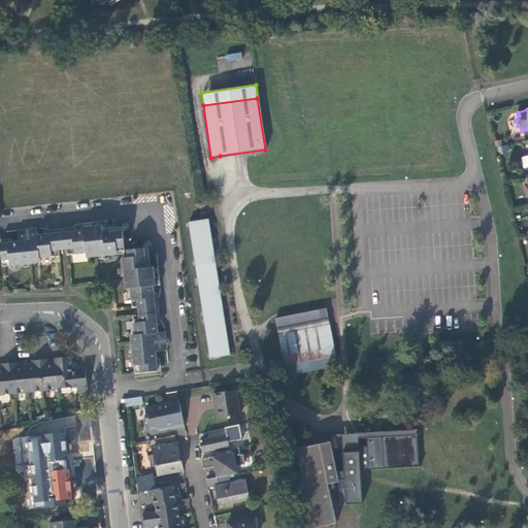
[(209,219),(201,221),(219,326),(223,355),(230,354),(209,219)]
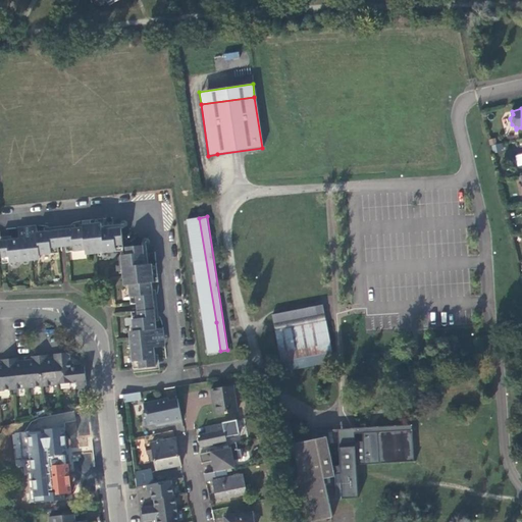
[(206,354),(220,351),(216,322),(199,218),(185,220),(206,354)]
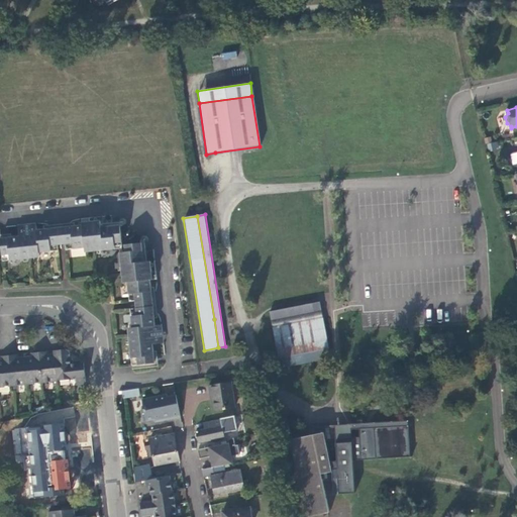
[(135,302),(136,302),(152,301),(151,288),(150,282),(157,281),(157,273),(151,274),(150,263),(142,264),(141,255),(141,244),(121,246),(120,226),(110,227),(101,228),(100,222),(95,222),(90,223),(90,218),(82,219),(83,225),(70,227),(64,227),(65,242),(67,242),(68,249),(87,247),(95,246),(96,251),(120,249),(122,275),(126,275),(128,284),(129,301),(129,303),(135,302)]
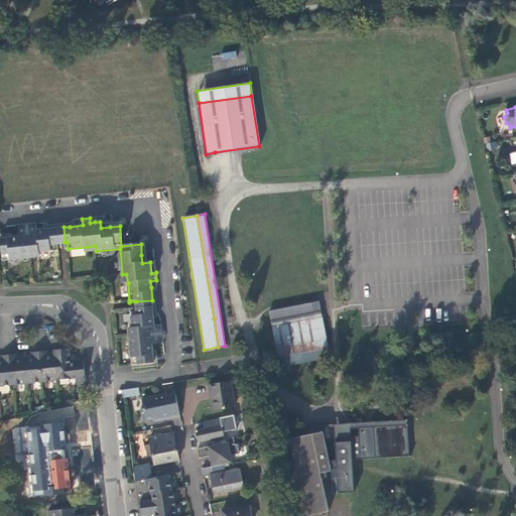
[(57,245),(55,228),(49,228),(41,229),(37,230),(36,223),(28,224),(28,228),(18,229),(19,236),(14,237),(7,237),(1,238),(3,260),(31,257),(30,253),(39,252),(57,250),(57,245)]
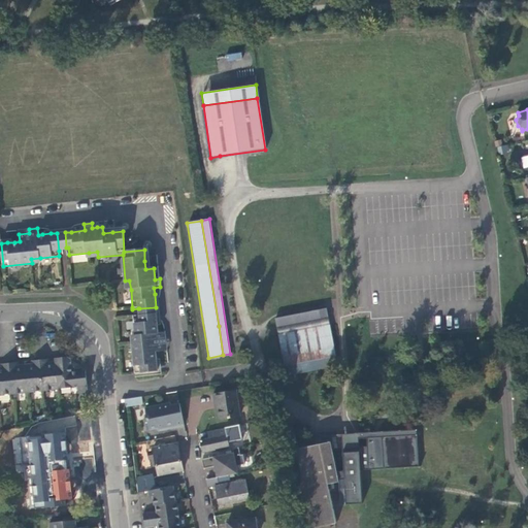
[(62,233),(57,233),(59,251),(64,250),(64,248),(66,248),(65,232),(62,233)]
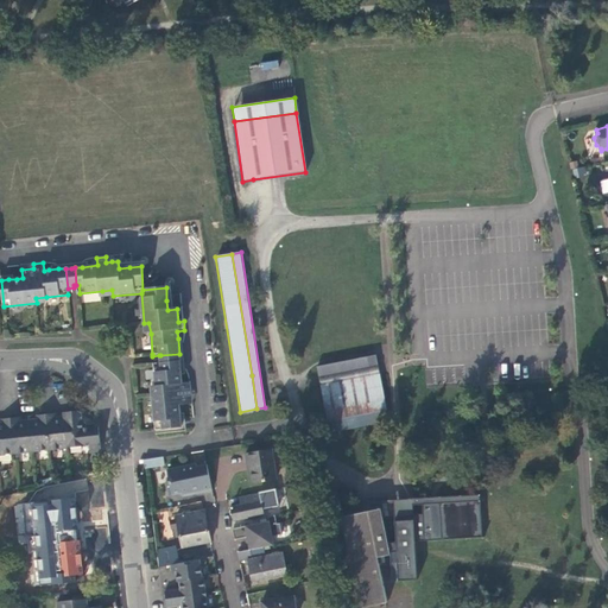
[(179,354),(160,355),(159,355),(159,356),(160,360),(160,365),(179,362),(179,361),(179,359),(179,354)]
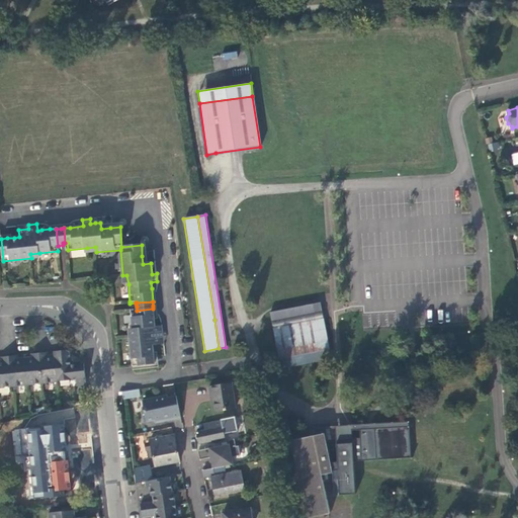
[(270,312),(272,320),(323,311),(321,301),(270,312)]
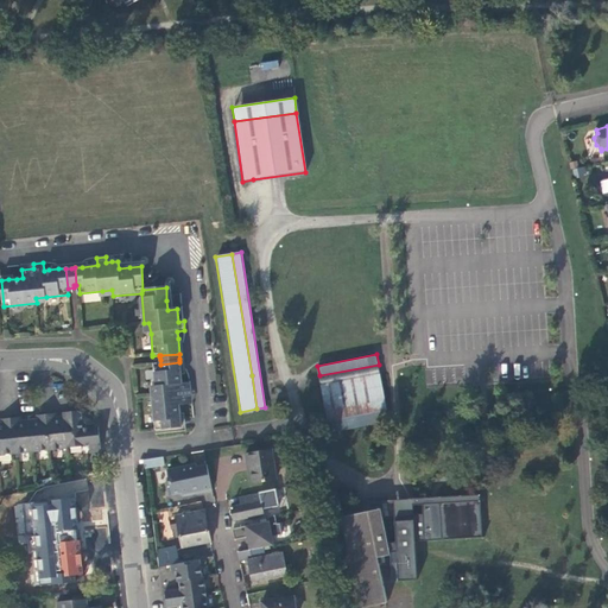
[(152,398),(154,429),(157,429),(158,434),(164,432),(181,431),(179,419),(178,407),(187,407),(185,394),(191,393),(190,384),(182,385),(181,373),(179,362),(160,365),(153,365),(156,387),(157,398),(152,398)]
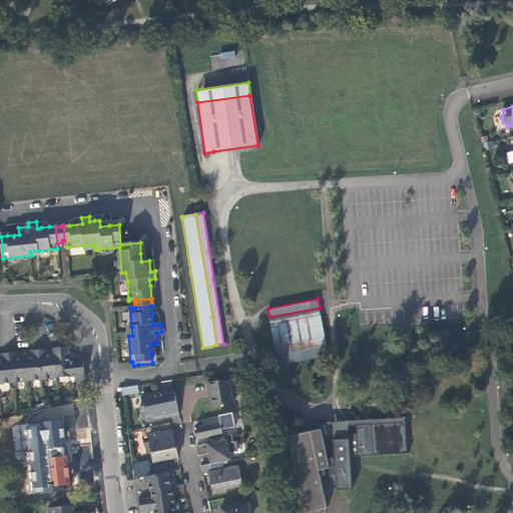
[(321,316),(320,308),(270,317),(271,325),(321,316)]
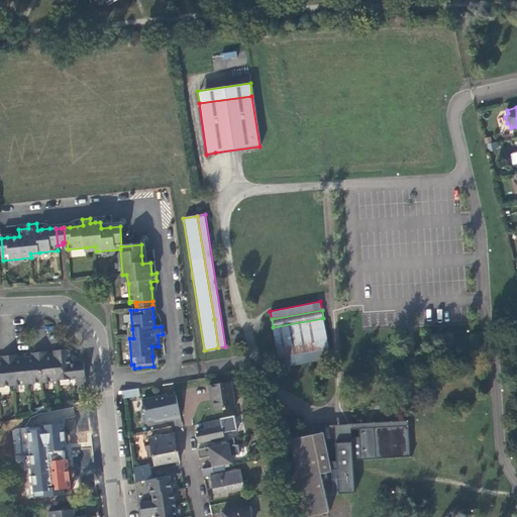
[(329,348),(323,318),(273,327),(279,357),(280,357),(329,348)]
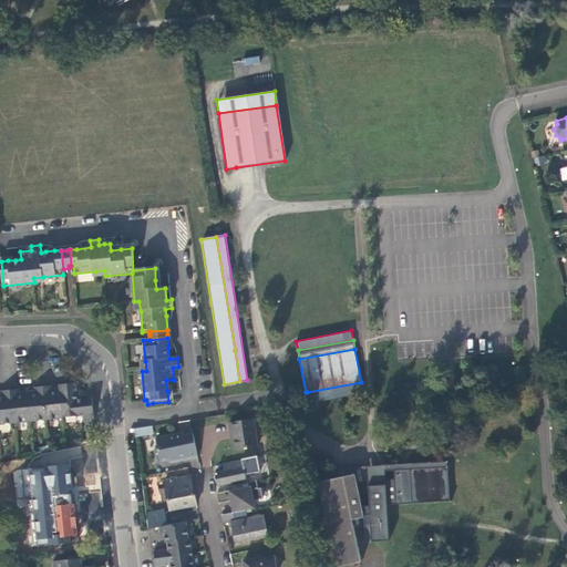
[(361,382),(307,392),(308,402),(362,392),(361,382)]
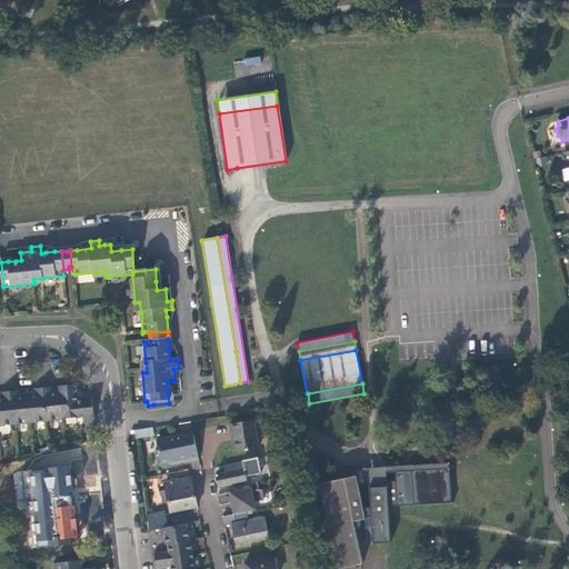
[(79,395),(79,387),(75,385),(61,386),(62,391),(66,419),(82,417),(86,417),(96,416),(93,399),(87,399),(80,400),(79,395)]
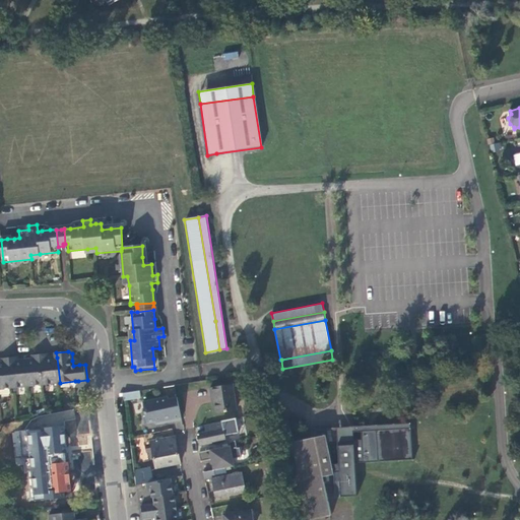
[(50,358),(50,353),(41,354),(45,384),(60,383),(57,358),(53,358),(50,358)]
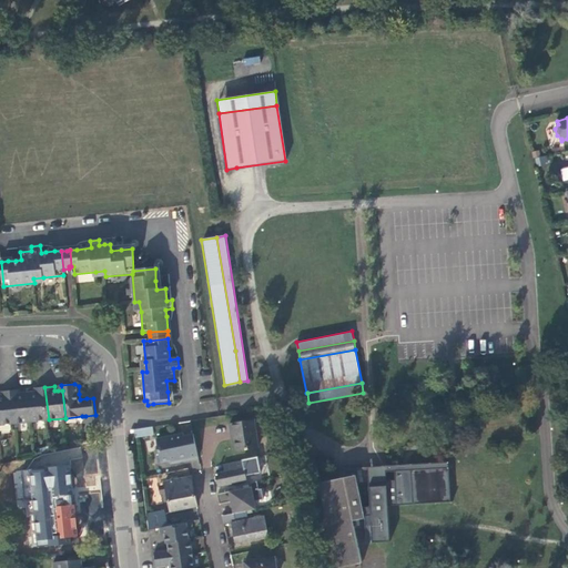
[(32,422),(49,419),(44,387),(37,388),(37,393),(33,393),(29,394),(32,422)]
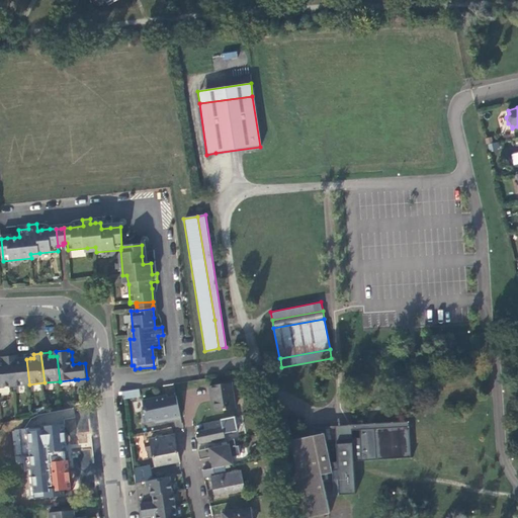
[(19,360),(19,355),(10,356),(13,386),(29,384),(26,359),(22,359),(19,360)]
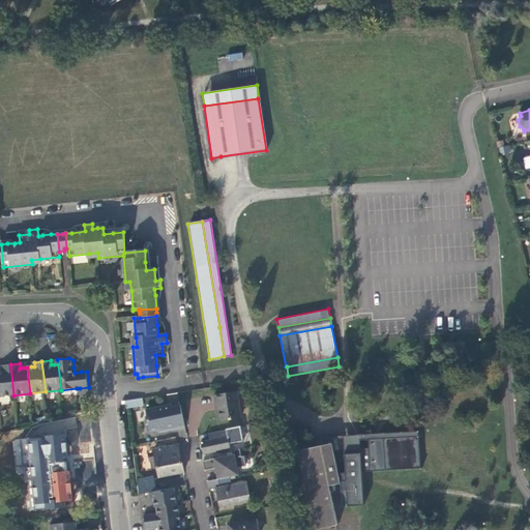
[(0,396),(13,395),(10,364),(3,365),(3,370),(0,371),(0,370),(0,396)]
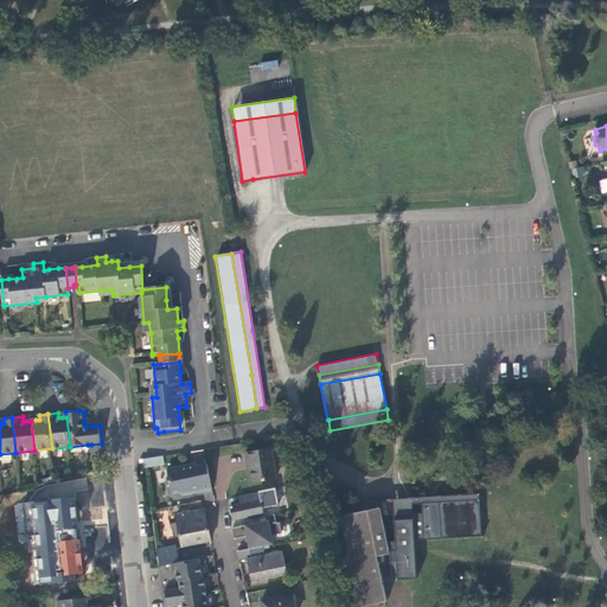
[(276,479),(272,449),(248,453),(249,462),(250,462),(254,483),(276,479)]
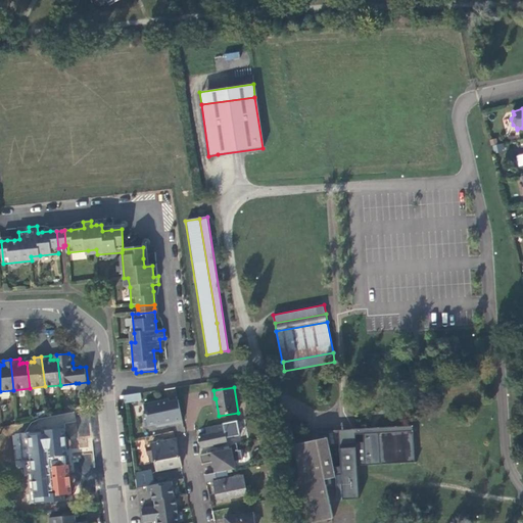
[(138,400),(137,393),(125,395),(127,402),(138,400)]
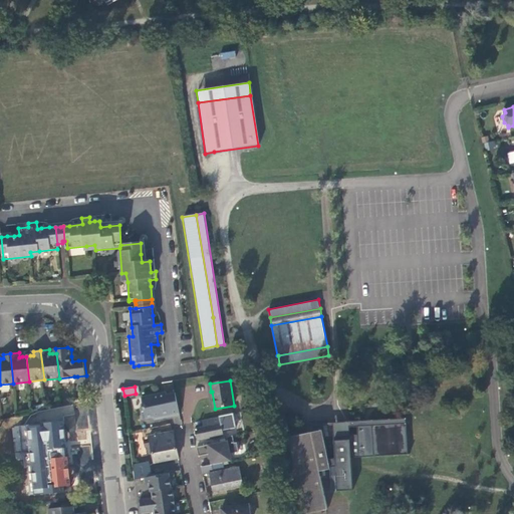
[(163,418),(182,414),(176,392),(167,394),(167,392),(143,398),(145,408),(143,409),(145,420),(157,417),(157,418),(163,417),(163,418)]
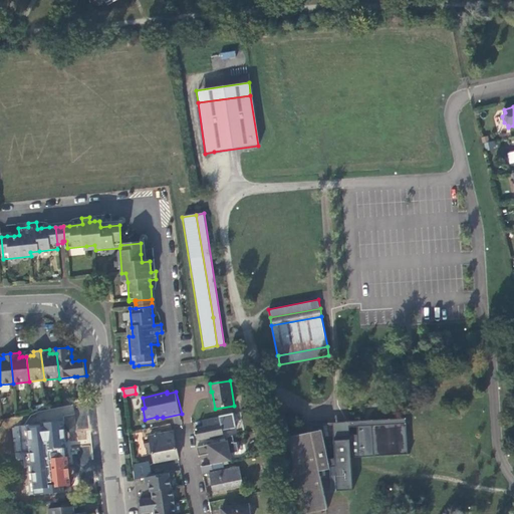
[(25,425),(12,427),(21,498),(73,491),(64,417),(74,416),(73,405),(43,411),(35,413),(30,416),(27,421),(25,425)]
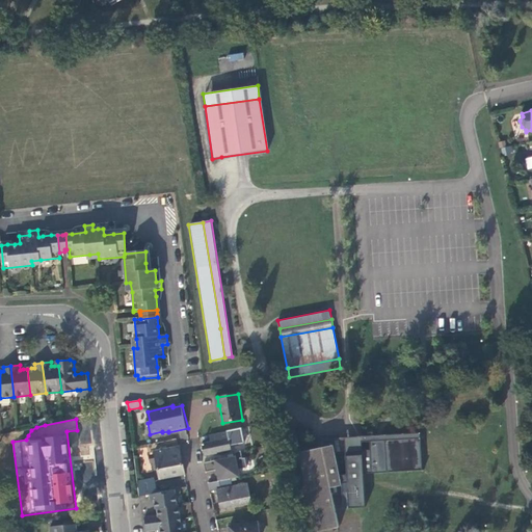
[(208,454),(233,449),(230,431),(212,434),(214,441),(205,443),(208,454)]
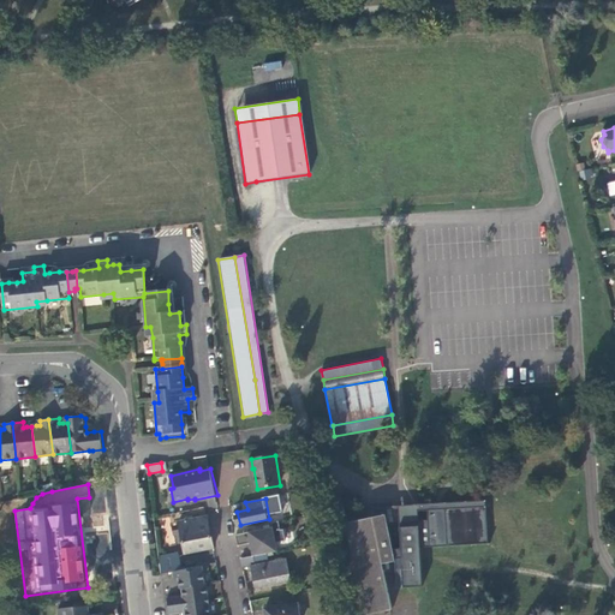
[(372,517),(346,523),(365,614),(392,609),(384,572),(390,572),(389,562),(396,561),(396,560),(401,559),(402,587),(422,586),(421,548),(489,543),(488,506),(427,509),(428,520),(412,520),(399,521),(400,548),(393,550),(393,549),(392,549),(383,506),(371,507),(372,517)]
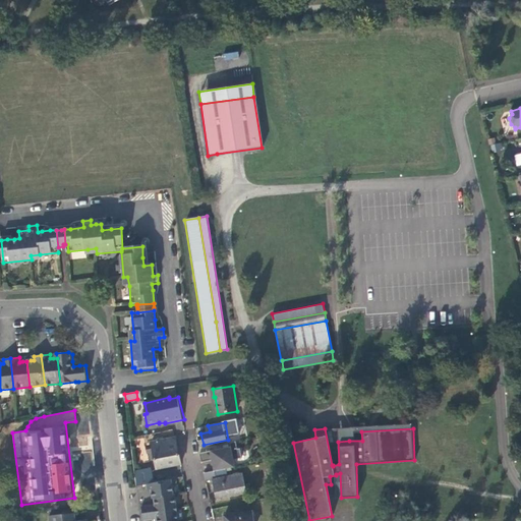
[(159,467),(183,463),(178,436),(176,437),(154,441),(155,443),(147,444),(149,452),(156,450),(159,467)]
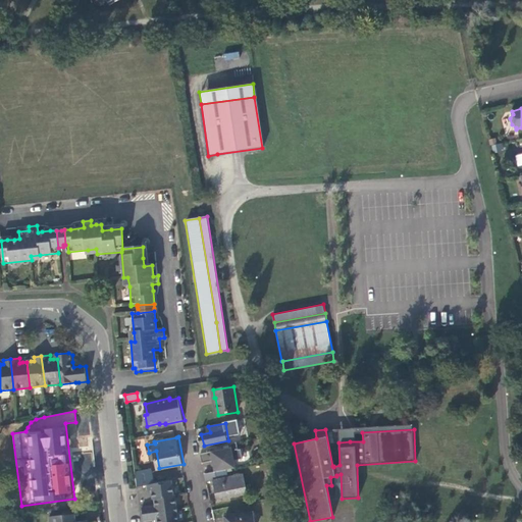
[(243,457),(241,448),(239,449),(237,441),(232,442),(233,447),(202,453),(204,462),(216,459),(218,461),(216,464),(217,470),(226,468),(236,467),(235,459),(243,457)]
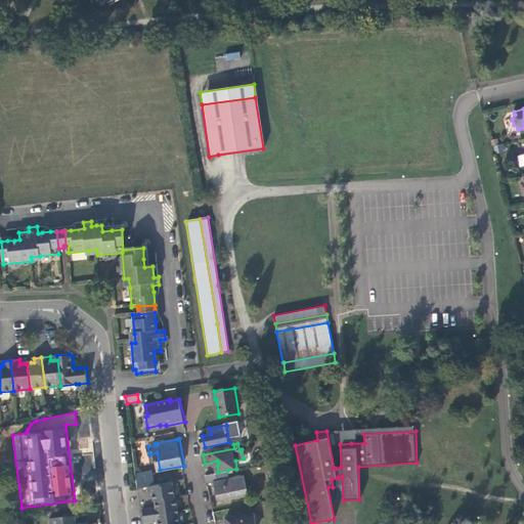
[(264,447),(267,463),(274,462),(271,445),(264,447)]
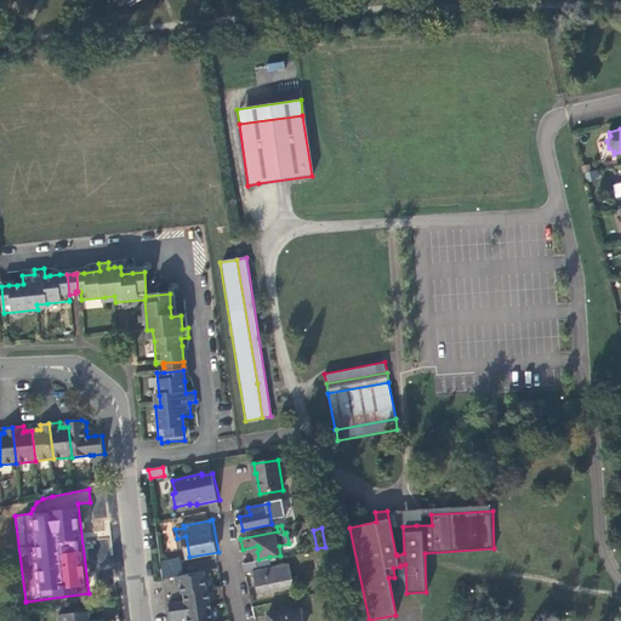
[(320,567),(329,565),(326,552),(318,553),(320,567)]
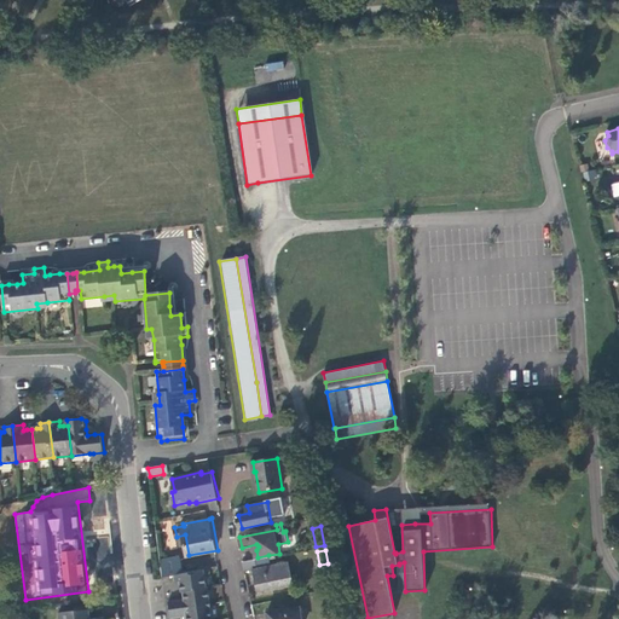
[(181,554),(163,557),(165,576),(175,573),(185,571),(181,554)]
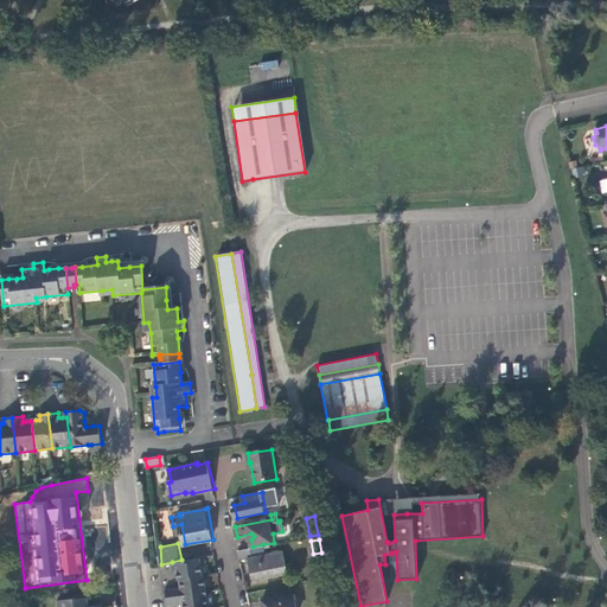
[(253,547),(240,549),(242,560),(251,558),(255,579),(289,572),(286,551),(266,556),(263,544),(253,547)]
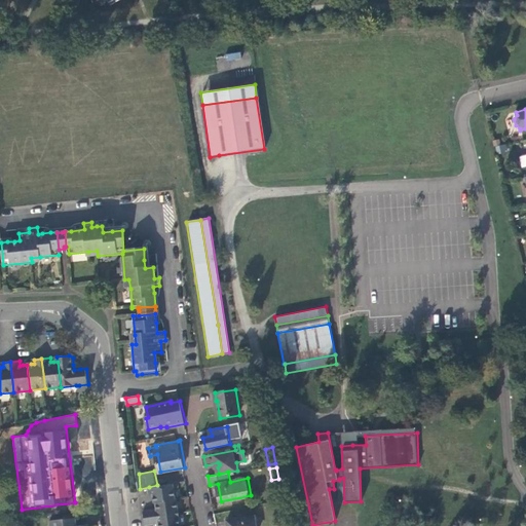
[(175,497),(172,483),(157,485),(149,487),(150,494),(154,493),(154,496),(155,500),(157,500),(175,497)]
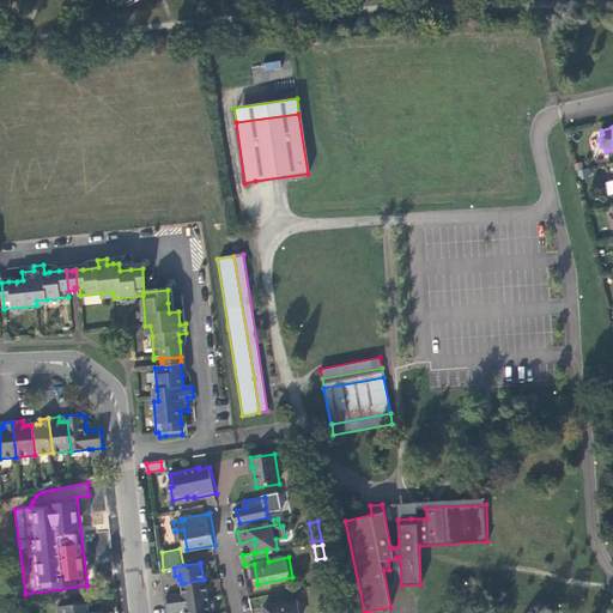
[(208,596),(205,580),(204,580),(183,583),(183,587),(184,592),(169,594),(170,601),(208,596)]
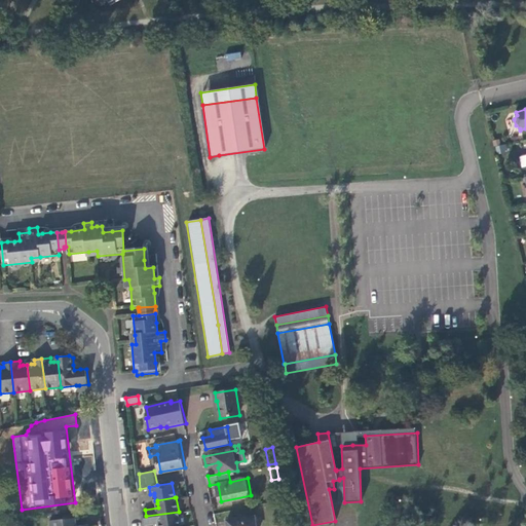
[(160,524),(160,525),(179,525),(181,525),(179,512),(146,516),(147,524),(160,522),(160,524)]
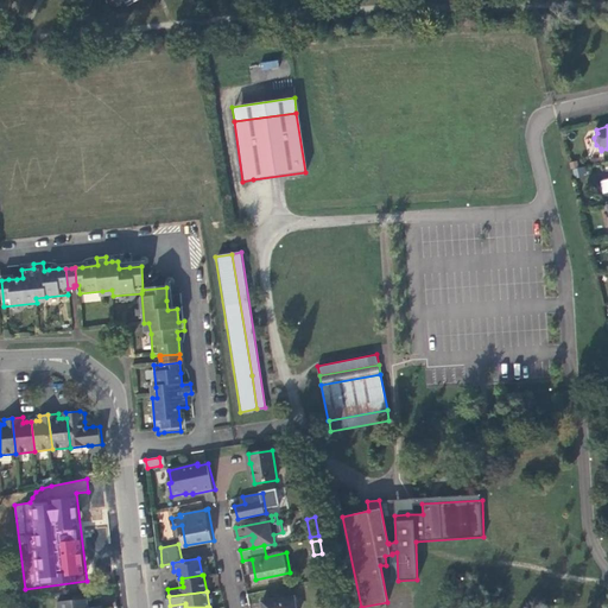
[(298,607),(296,596),(264,602),(264,607),(298,607)]
